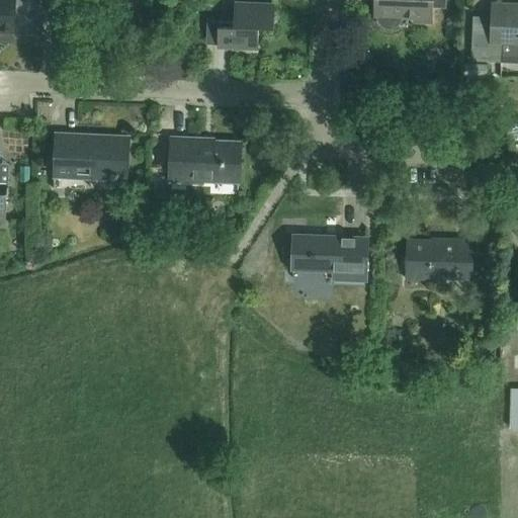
[(0,0),(0,17),(14,18),(14,0),(0,0)]
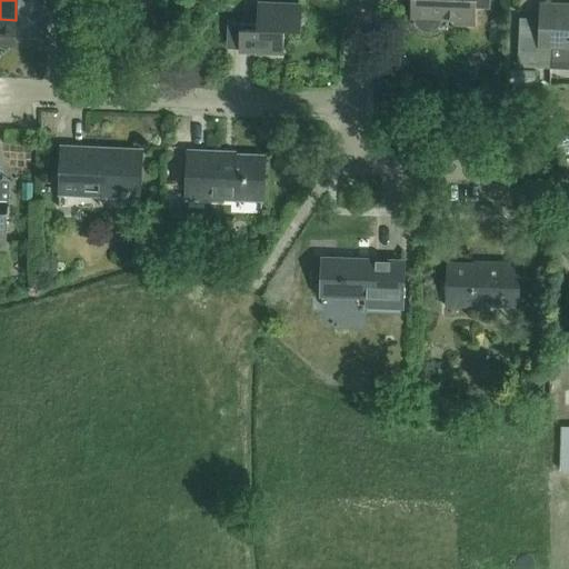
[(412,0),(412,18),(416,18),(416,23),(420,28),(425,30),(430,30),(436,28),(440,25),(440,19),(456,19),(456,25),(472,26),(473,0),(412,0)]
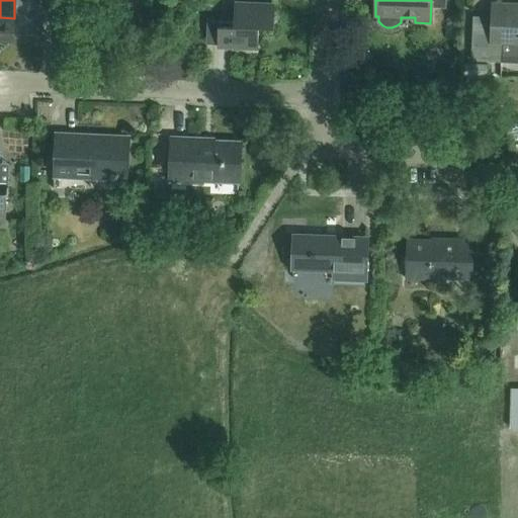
[(272,27),(273,4),(237,3),(236,21),(221,21),(220,50),(256,52),(257,27),(272,27)]
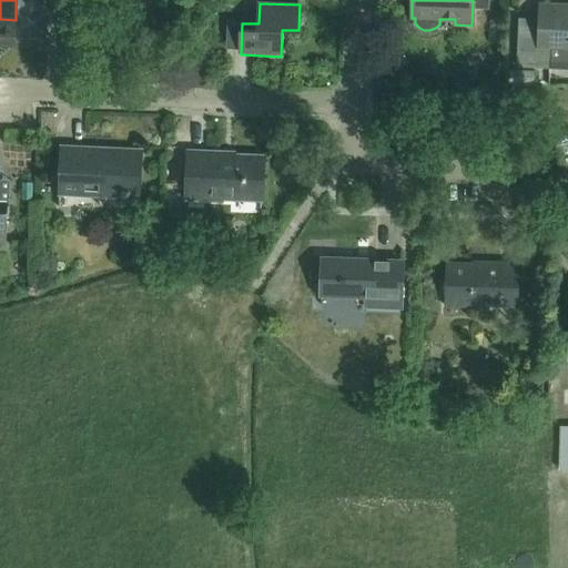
[(539,67),(540,47),(567,48),(567,3),(540,3),(539,18),(520,17),(518,66),(539,67)]
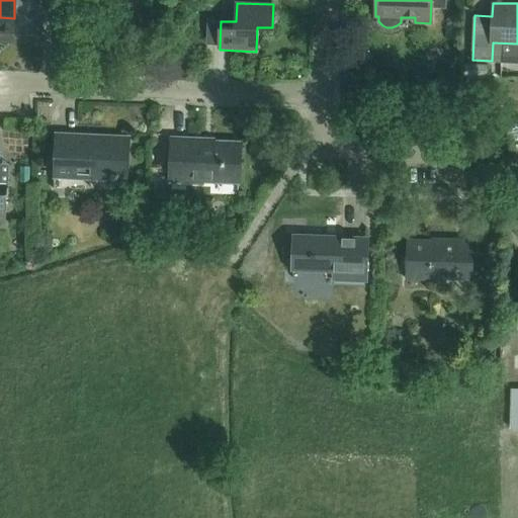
[(464,63),(463,76),(491,77),(492,64),(464,63)]
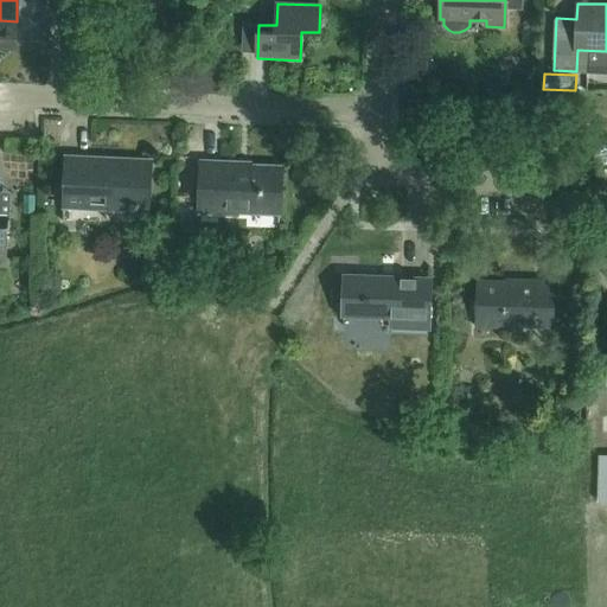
[(63,209),(149,212),(151,165),(108,164),(108,159),(65,158),(63,209)]
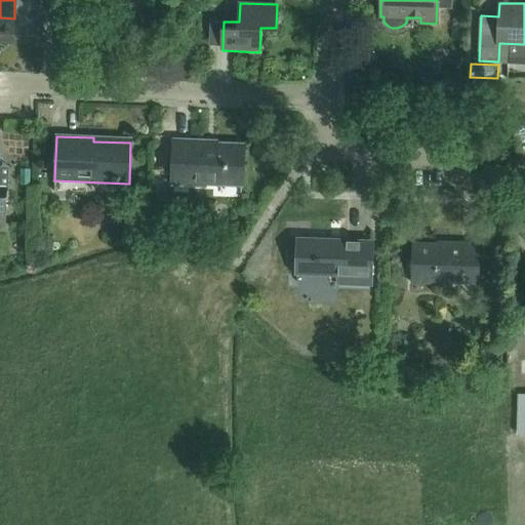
[(244,187),(246,144),(218,143),(218,140),(174,138),(172,186),(207,187),(207,185),(244,187)]
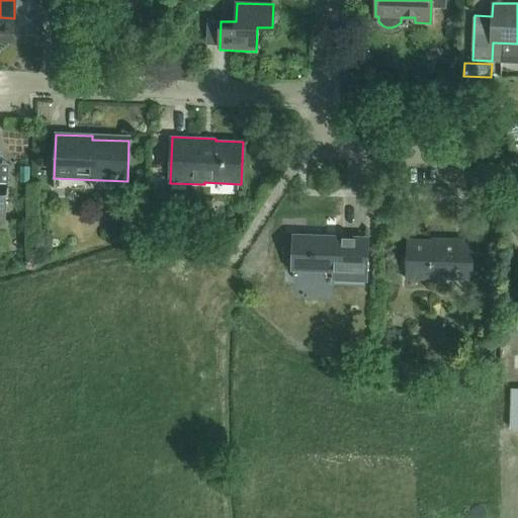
[(332,269),(332,280),(365,281),(367,239),(293,236),(292,268),(332,269)]
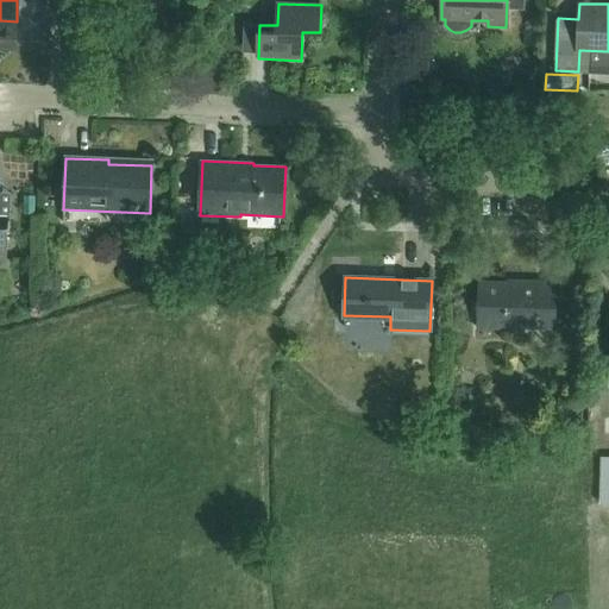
[(553,328),(556,283),(526,282),(526,284),(479,282),(478,326),(553,328)]
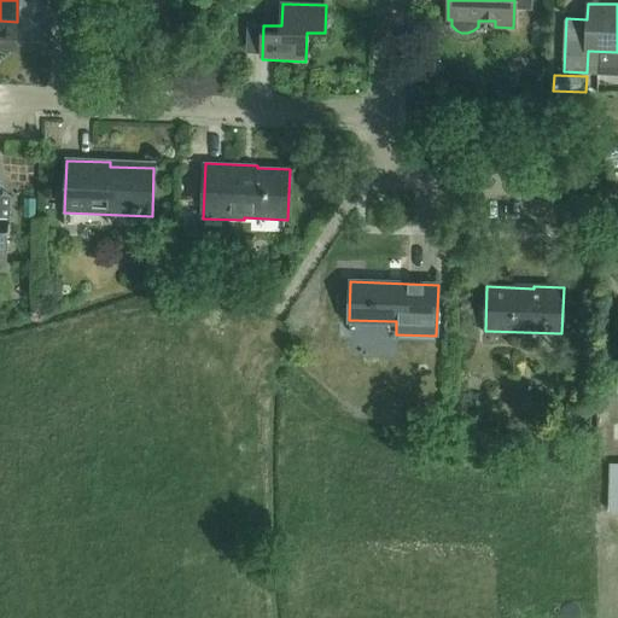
[(617,383),(599,383),(599,401),(617,401),(617,383)]
